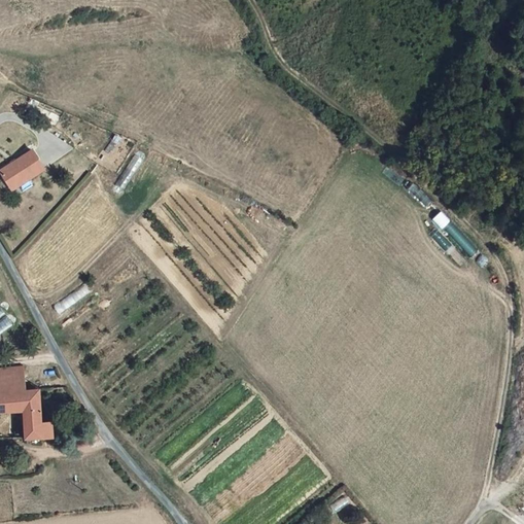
[(38,172),(28,153),(0,168),(0,179),(6,190),(38,172)]
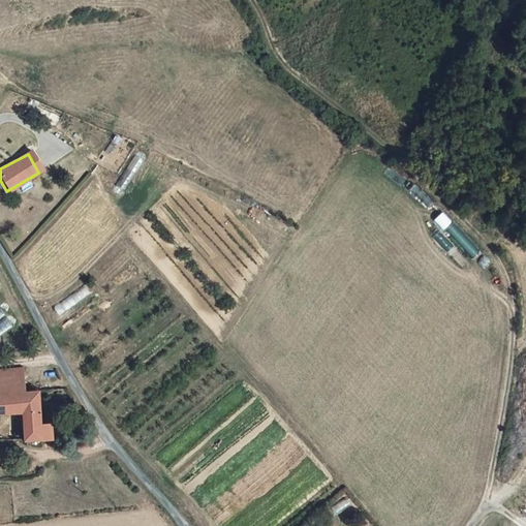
[(450,224),(439,215),(431,222),(440,233),(442,233),(470,261),(477,253),(449,225),(450,224)]
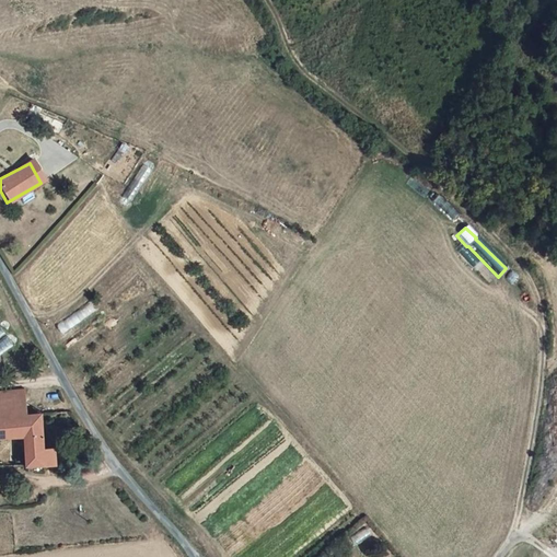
[(0,356),(10,348),(0,333),(0,356)]
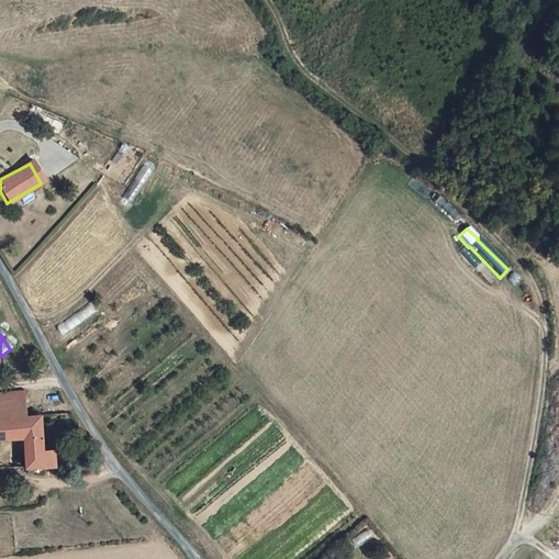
[(0,420),(28,416),(24,392),(0,395),(0,420)]
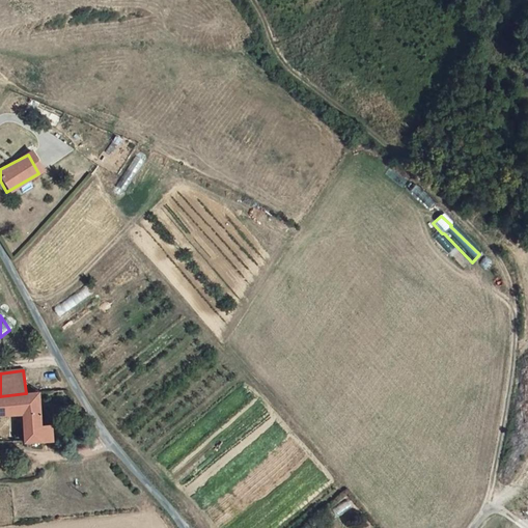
[(38,392),(26,393),(0,396),(0,416),(22,415),(23,433),(18,434),(18,438),(15,439),(16,442),(53,441),(53,424),(49,424),(48,419),(43,419),(38,392)]
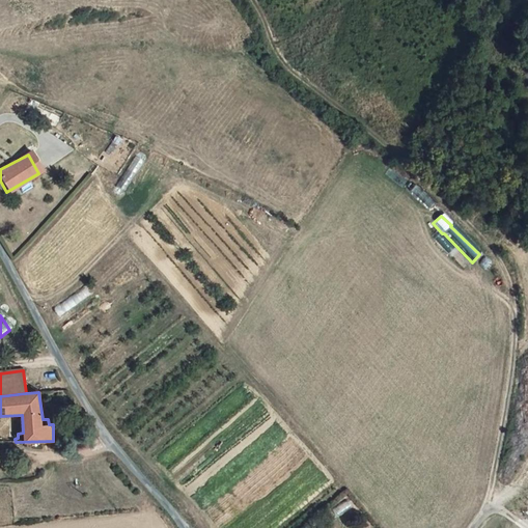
All buildings are outlined.
